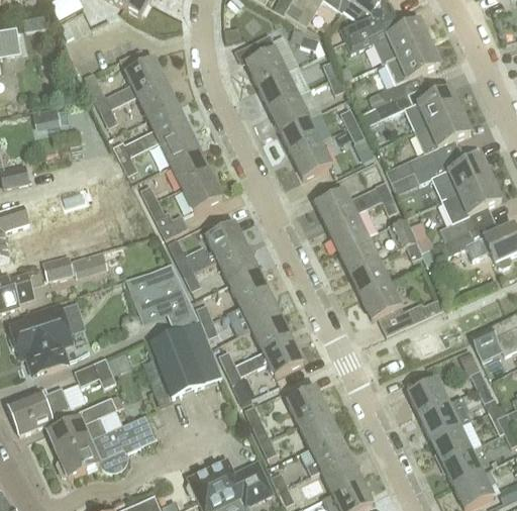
[(29,0),(35,8),(46,0),(29,0)]
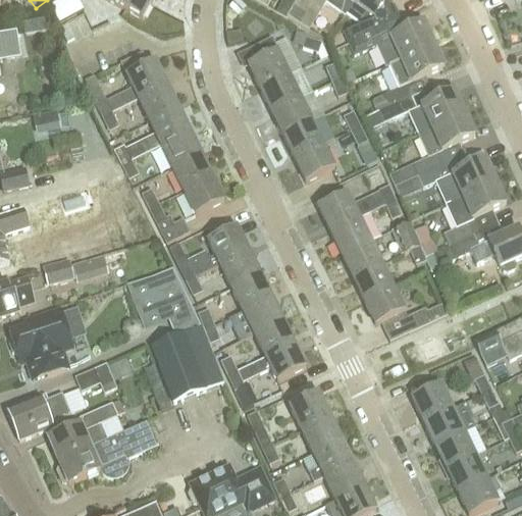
[(58,21),(84,9),(79,0),(56,0),(51,2),(56,16),(58,21)]
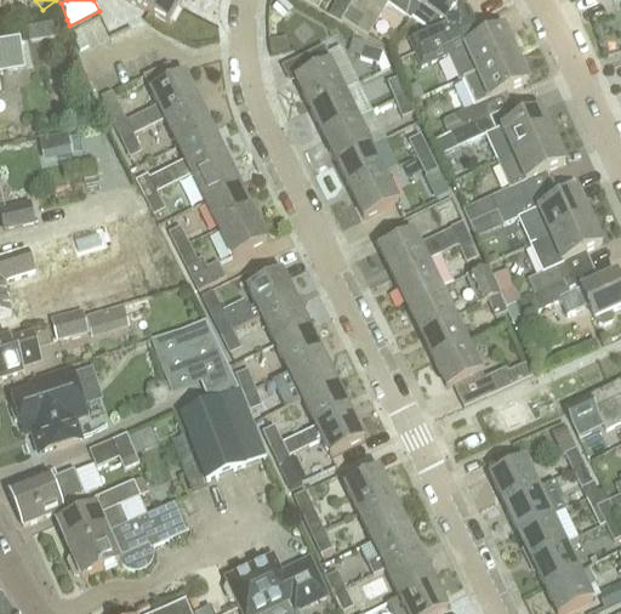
[(137,0),(170,18),(180,0),(137,0)]
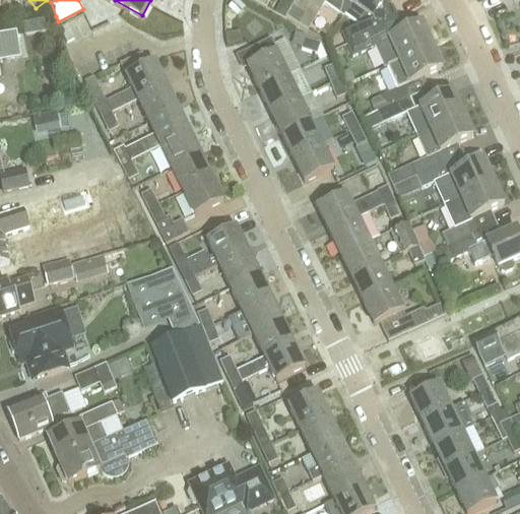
[(237,12),(245,4),(240,0),(232,0),(228,4),(237,12)]
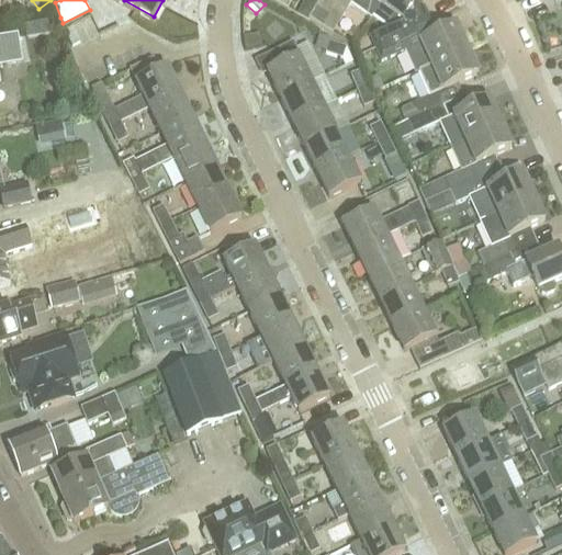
[(322,21),(334,0),(317,0),(310,13),(322,21)]
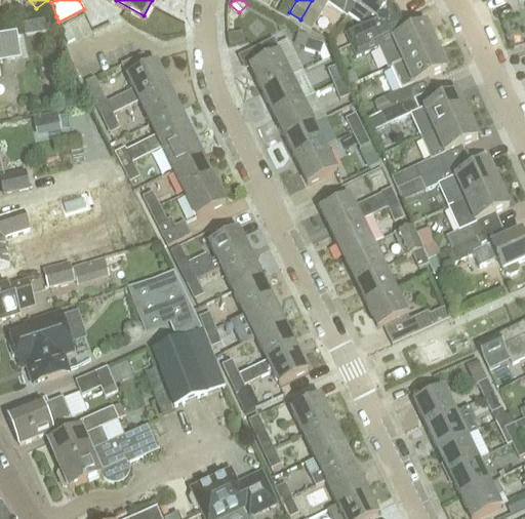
[(357,1),(358,0),(312,0),(300,20),(311,26),(326,0),(328,0),(348,13),(357,1)]
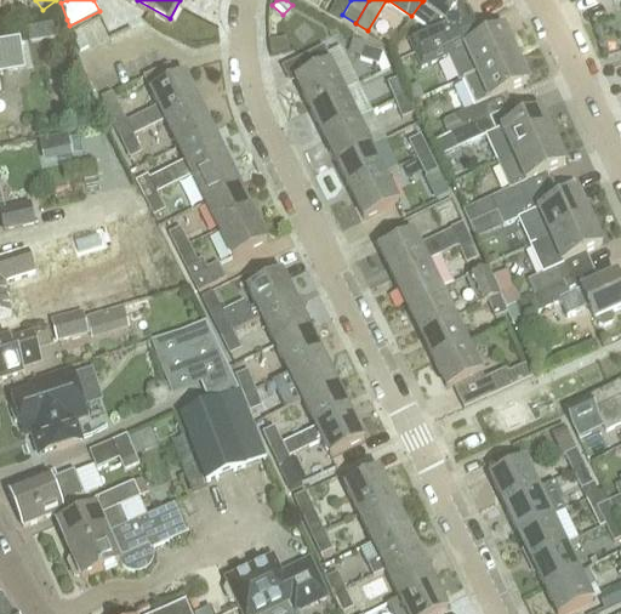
[(477,17),(469,4),(466,0),(423,0),(422,1),(412,13),(428,26),(409,34),(415,49),(444,35),(477,17)]
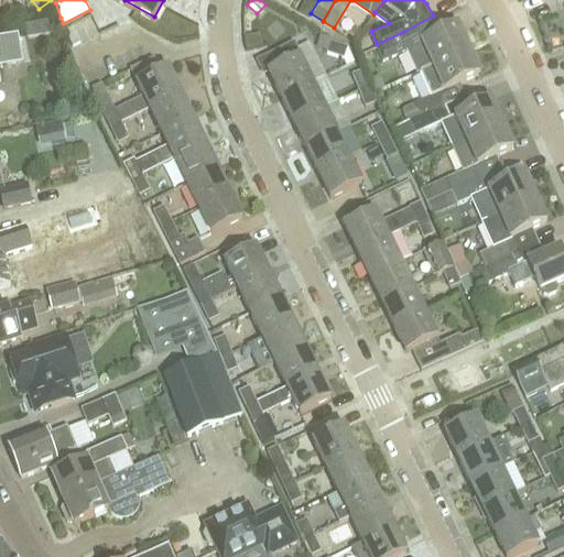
[(26,34),(51,30),(49,15),(24,20),(26,34)]
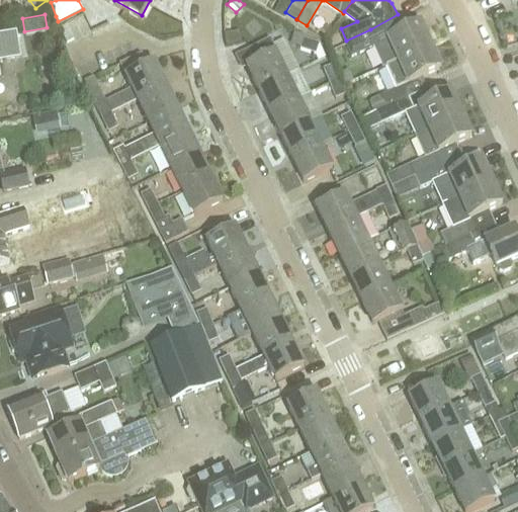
[(405,27),(398,14),(370,29),(346,40),(351,52),(375,41),(389,35),(398,57),(431,43),(421,20),(405,27)]
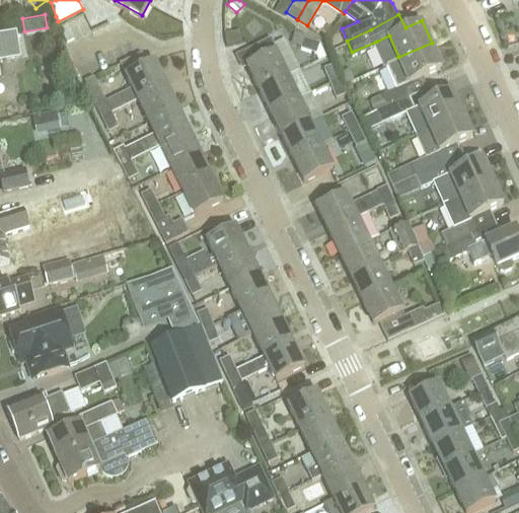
[(0,56),(20,53),(15,27),(0,30),(0,56)]
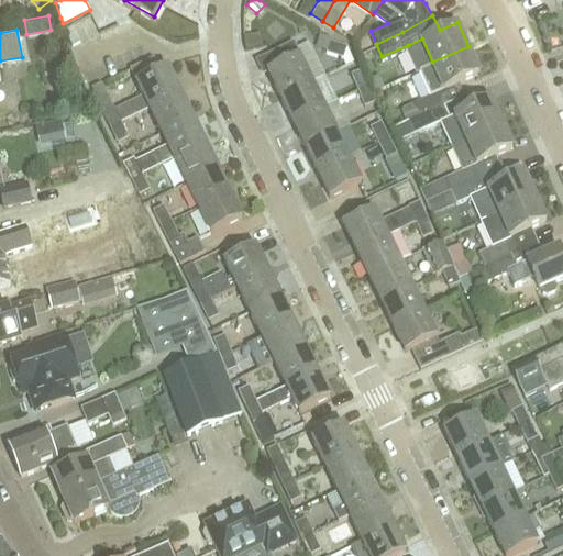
[(343,54),(348,42),(330,36),(327,48),(343,54)]
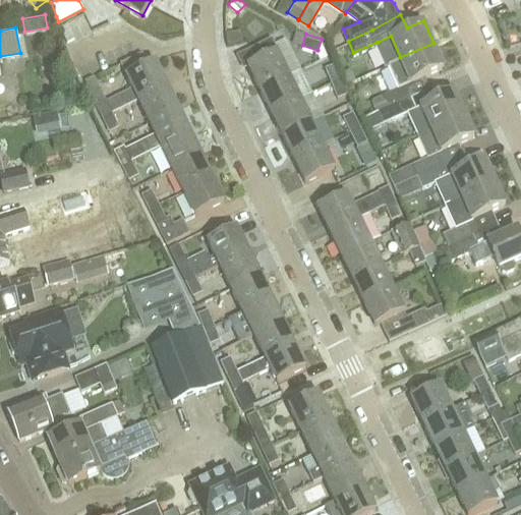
[(259,87),(287,72),(277,51),(278,50),(271,36),(256,43),(263,56),(248,63),(259,87)]
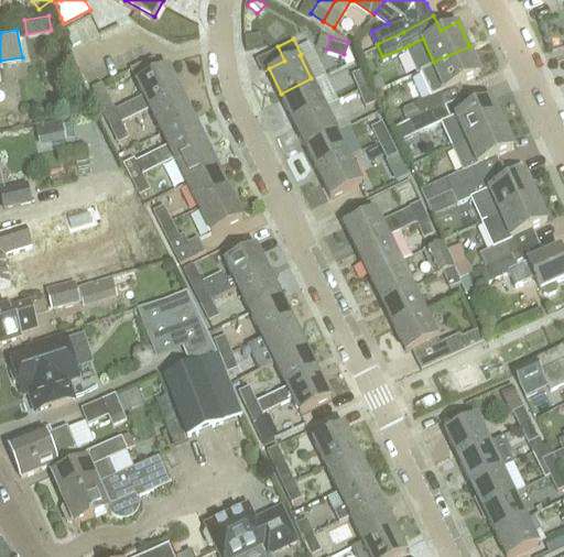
[(469,46),(433,62),(420,67),(420,68),(431,93),(440,88),(444,86),(480,69),(469,46)]
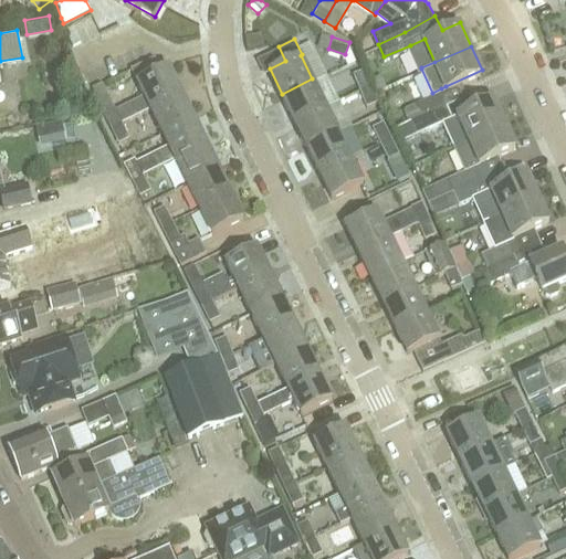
[(150,105),(181,90),(168,64),(137,78),(144,92),(115,106),(113,102),(103,106),(112,124),(121,119),(121,118),(149,104),(150,105)]
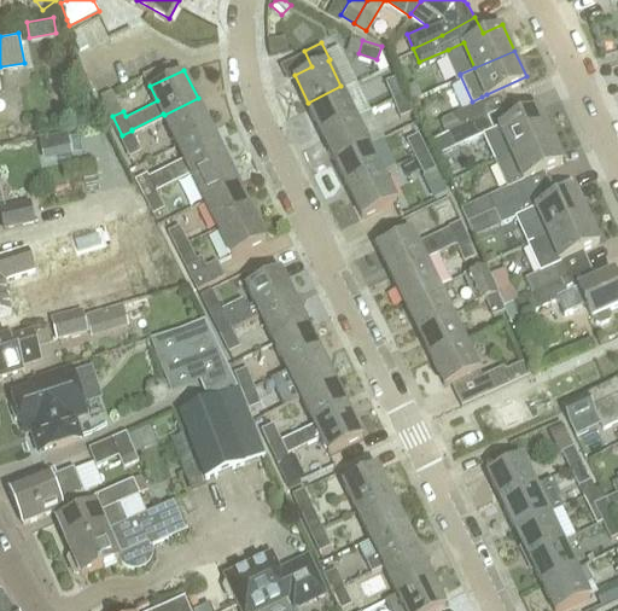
[(392,93),(406,88),(403,83),(398,71),(386,76),(392,93)]
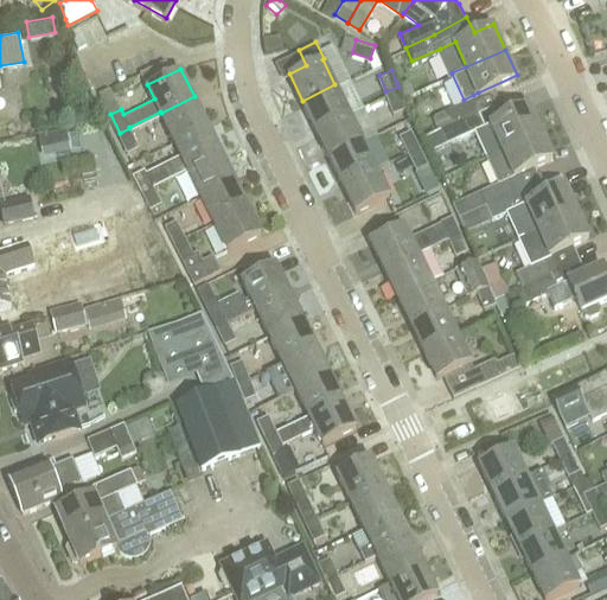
[(398,87),(401,93),(414,87),(409,76),(396,82),(398,87)]
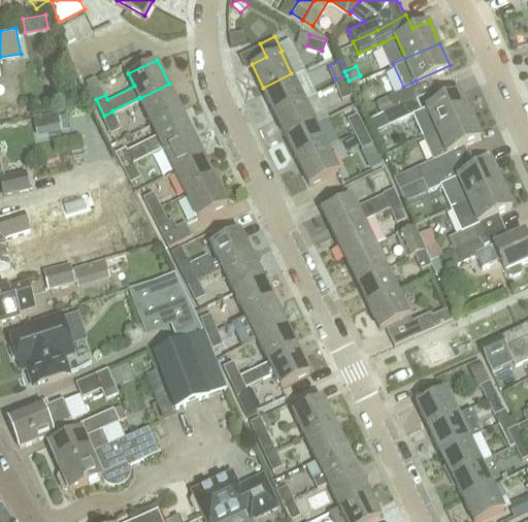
[(274,111),(303,97),(291,73),(263,88),(274,111)]
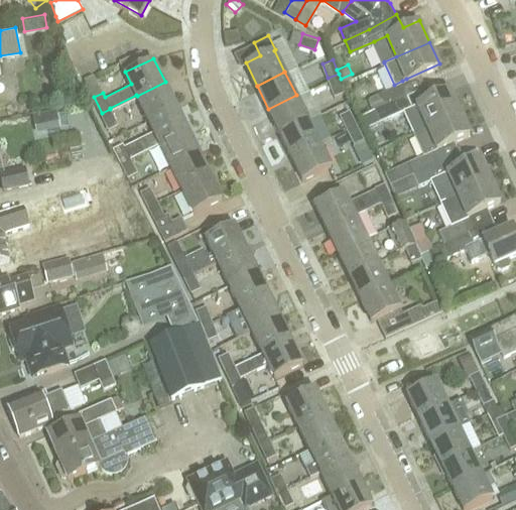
[(335,94),(345,90),(341,79),(339,74),(328,78),(335,94)]
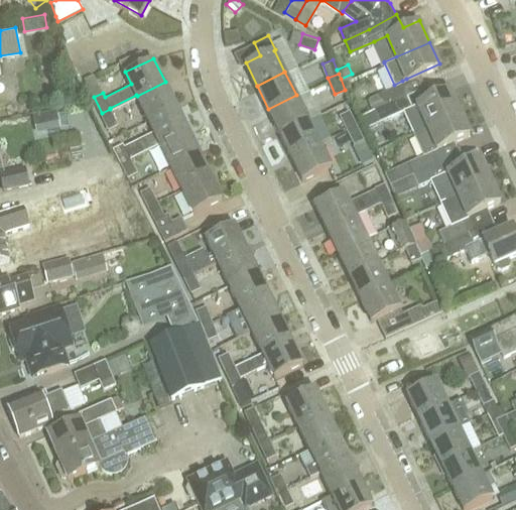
[(407,92),(402,81),(394,85),(378,92),(383,103),(407,92)]
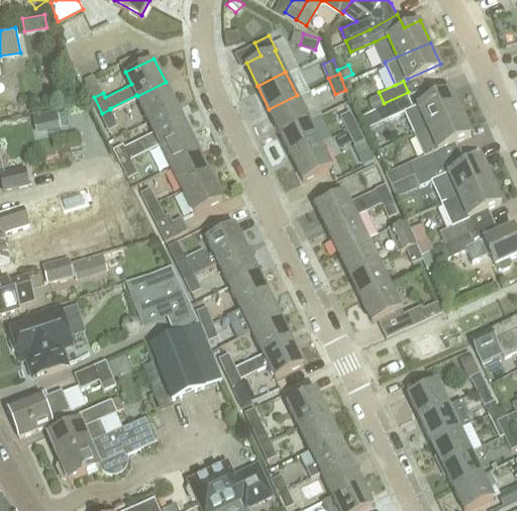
[(148,118),(177,105),(166,82),(137,96),(148,118)]
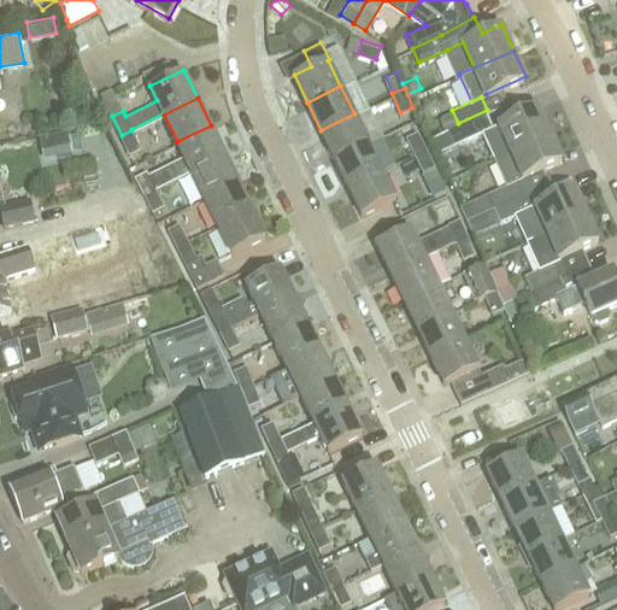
[(483,128),(495,156),(511,148),(550,130),(538,104),(499,122),(493,124),(487,110),(458,123),(453,125),(446,129),(433,135),(439,148),(464,136),(483,128)]
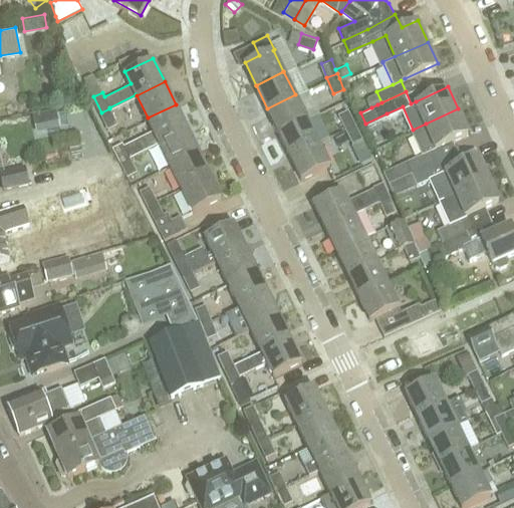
[(278,131),(306,116),(295,94),(267,108),(278,131)]
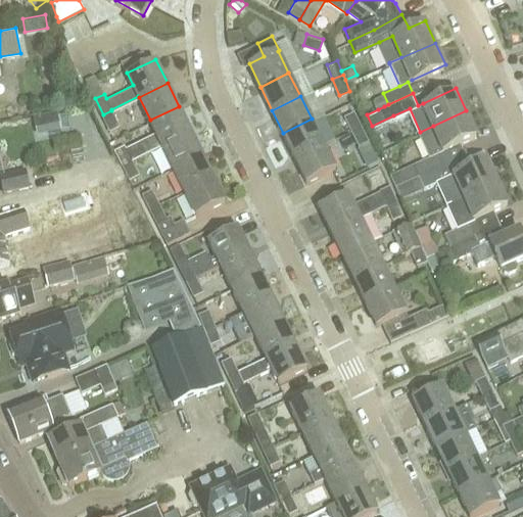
[(161,143),(190,129),(179,106),(150,120),(155,131),(126,145),(132,157),(161,143)]
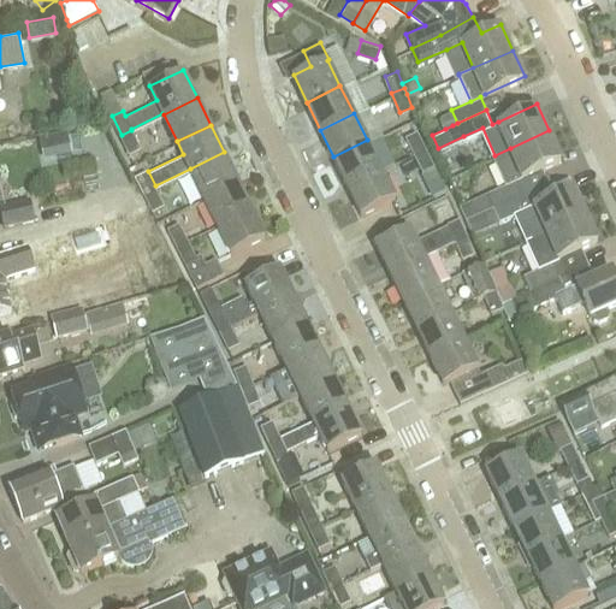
[(66,128),(39,134),(43,155),(71,151),(66,128)]
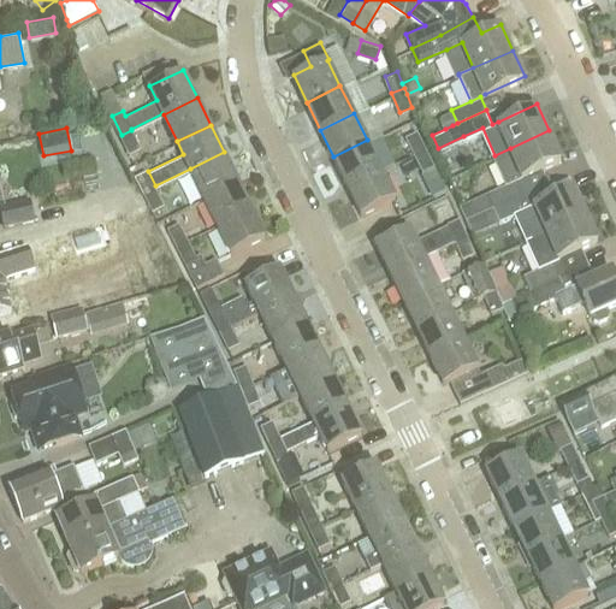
[(414,152),(426,146),(418,129),(406,135),(414,152)]
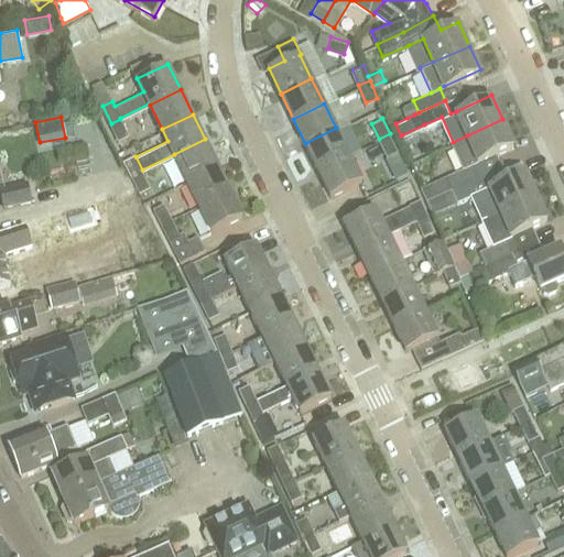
[(118,138),(128,133),(120,119),(111,123),(118,138)]
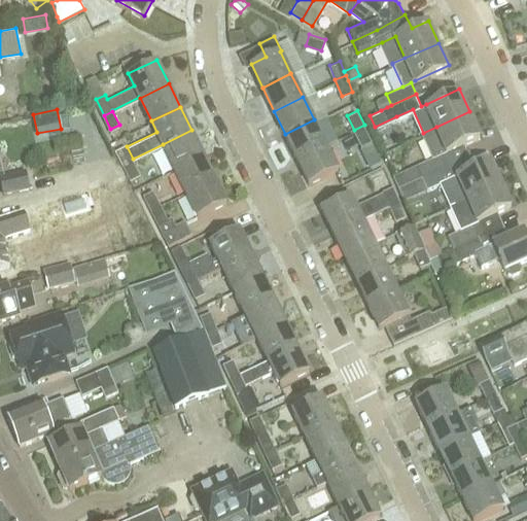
[(436,127),(423,133),(433,155),(442,151),(447,149),(480,134),(469,111),(436,127)]
